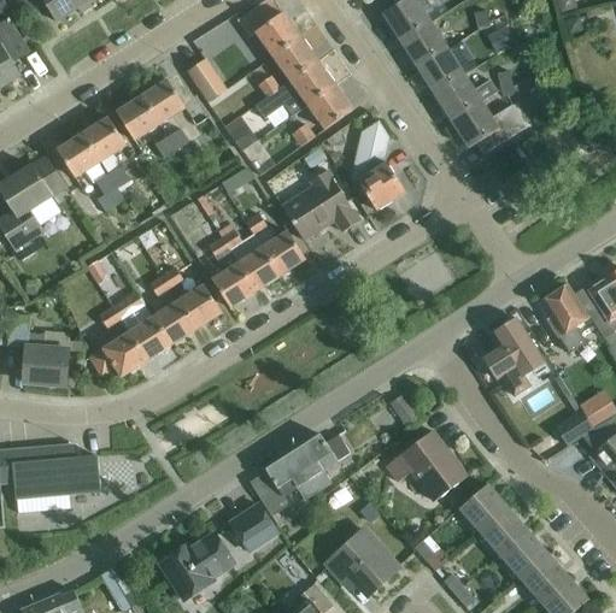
[(44,0),(57,19),(77,7),(80,11),(92,4),(89,0),(88,0),(44,0)]
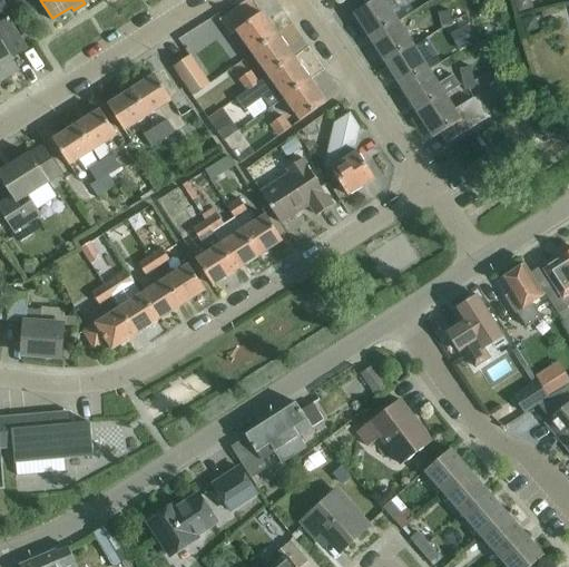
[(370,37),(398,19),(384,0),(371,0),(354,11),(370,37)]
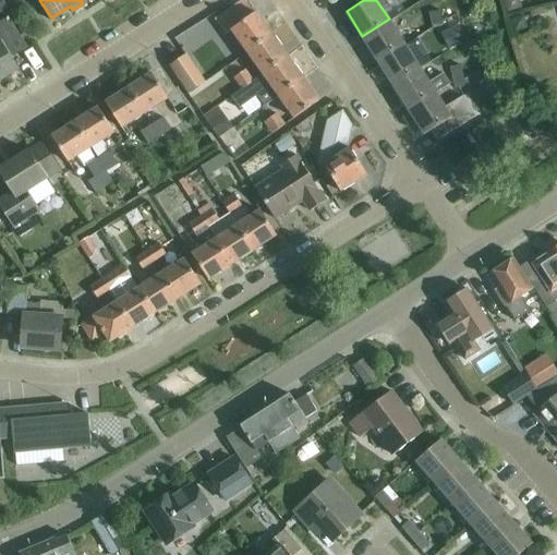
[(432,25),(442,23),(439,9),(428,11),(432,25)]
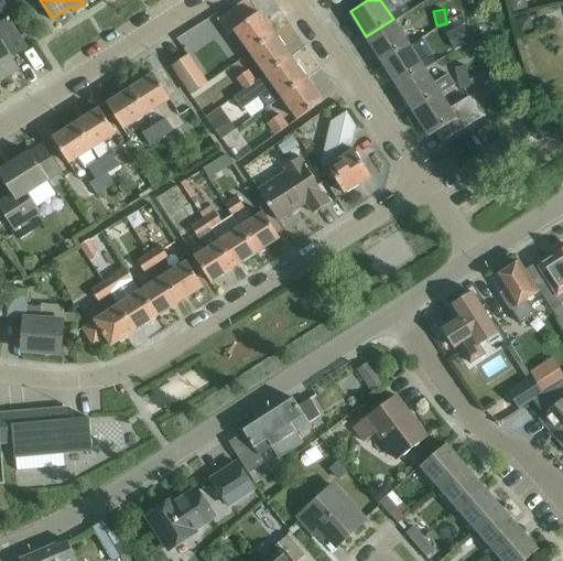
[(217,10),(183,35),(194,51),(228,27),(217,10)]
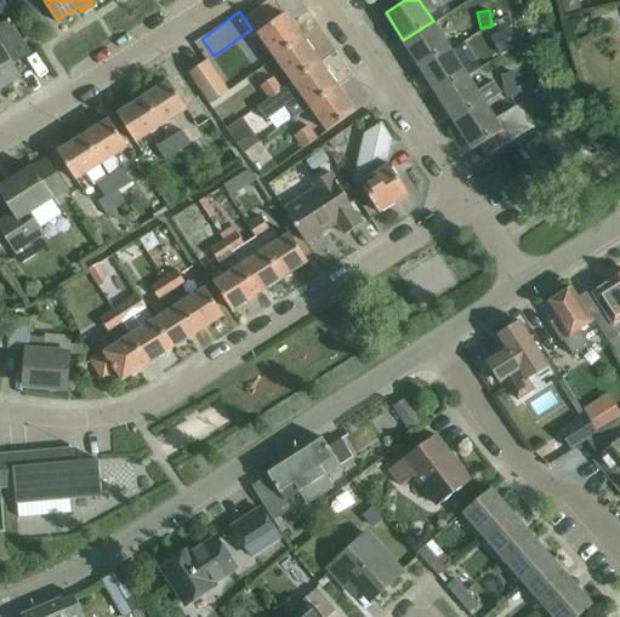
[(274,57),(301,38),(284,12),(256,32),(274,57)]
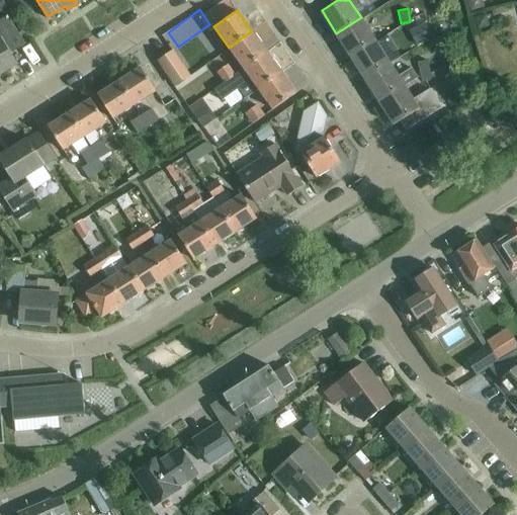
[(485,12),(474,15),(477,26),(488,23),(485,12)]
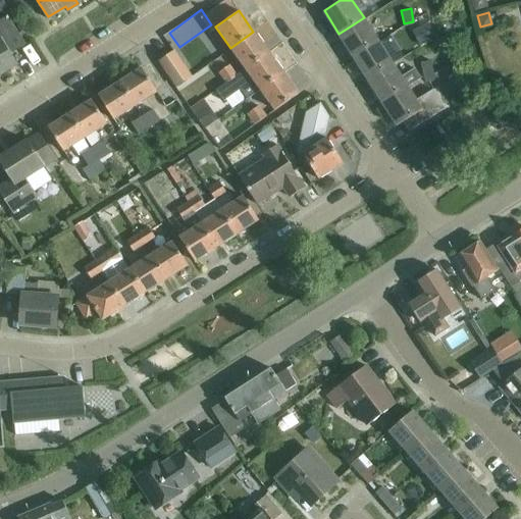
[(0,72),(17,62),(11,51),(25,42),(24,41),(8,13),(0,17),(0,72)]
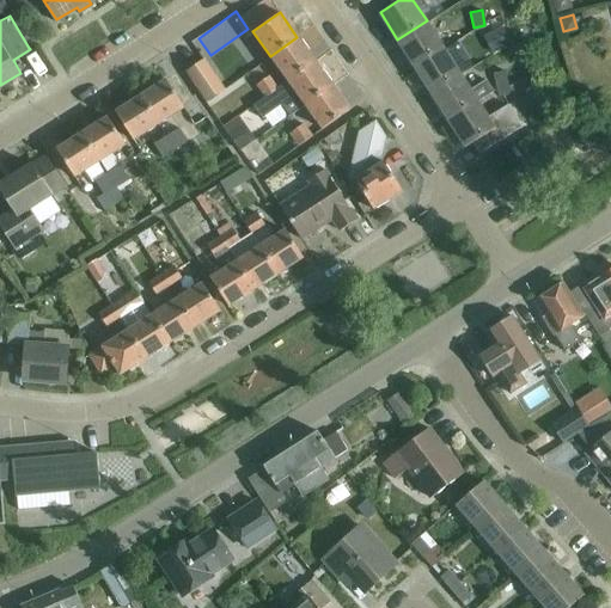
[(427,20),(397,40),(414,66),(444,48),(427,20)]
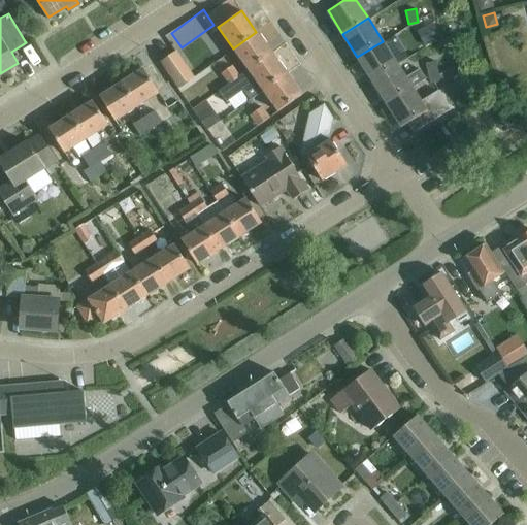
[(423,44),(437,37),(430,22),(416,29),(423,44)]
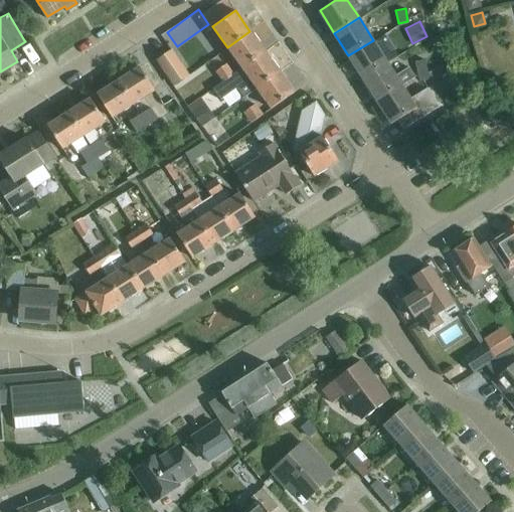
[(264,51),(249,31),(227,47),(241,66),(241,67),(264,51)]
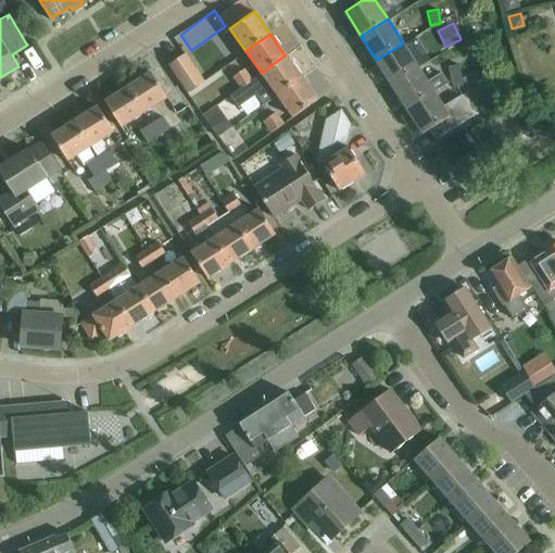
[(403,44),(376,60),(391,85),(417,67),(403,44)]
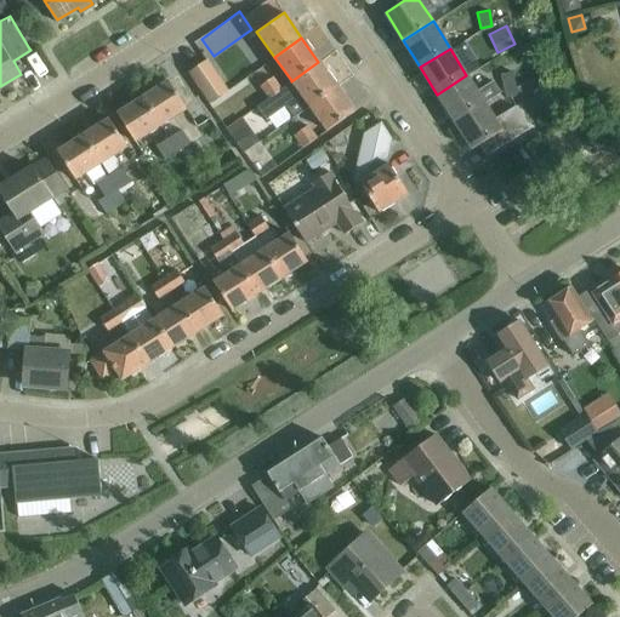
[(205,61),(188,73),(209,103),(226,91),(205,61)]
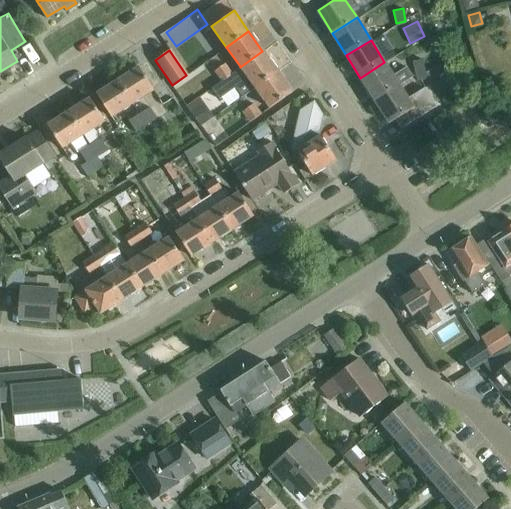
[(240,66),(231,73),(220,81),(210,87),(218,98),(234,87),(240,96),(254,86),(277,70),(262,51),(240,67),(240,66)]
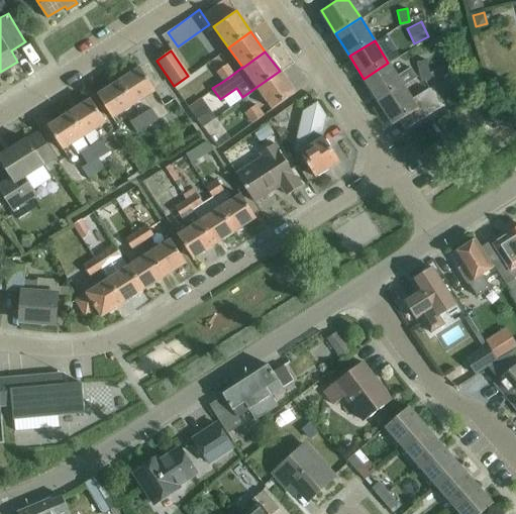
[(428,72),(425,59),(415,61),(419,75),(428,72)]
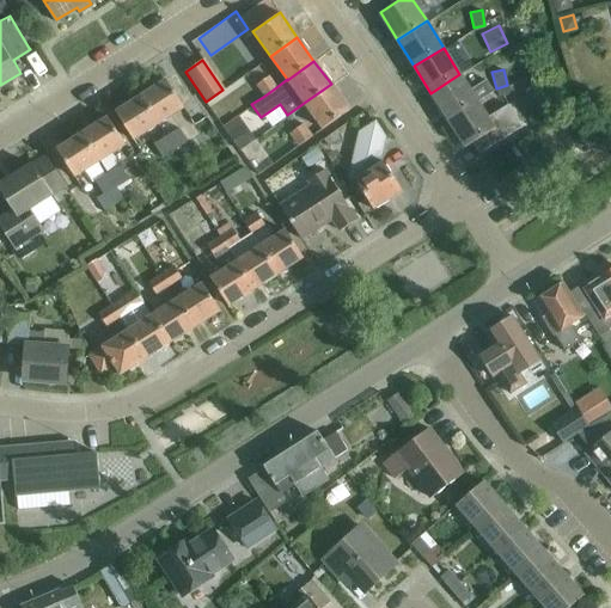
[(263,97),(276,87),(268,74),(254,84),(263,97)]
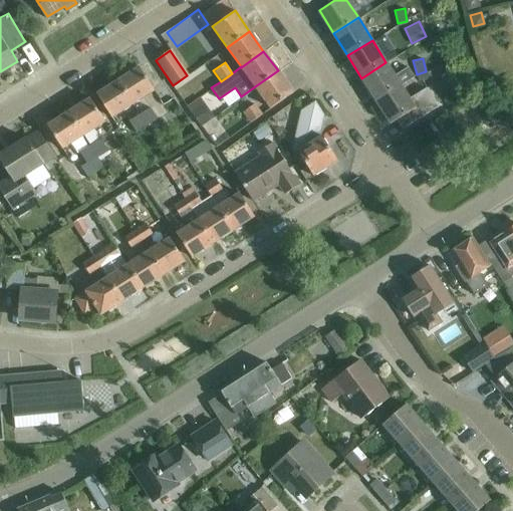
[(386,62),(361,78),(375,100),(400,84),(414,76),(407,66),(394,74),(386,62)]
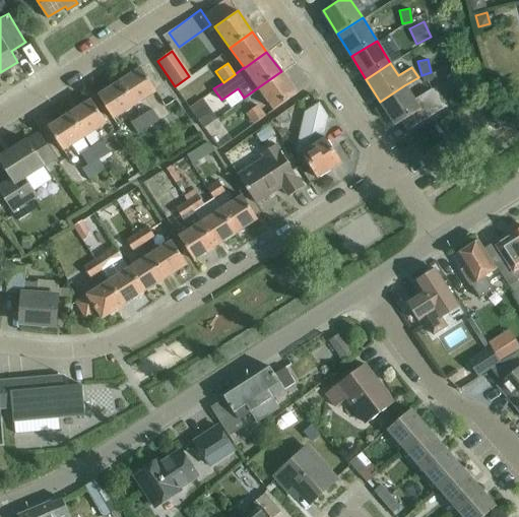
[(140,67),(119,80),(134,104),(145,97),(155,90),(140,67)]
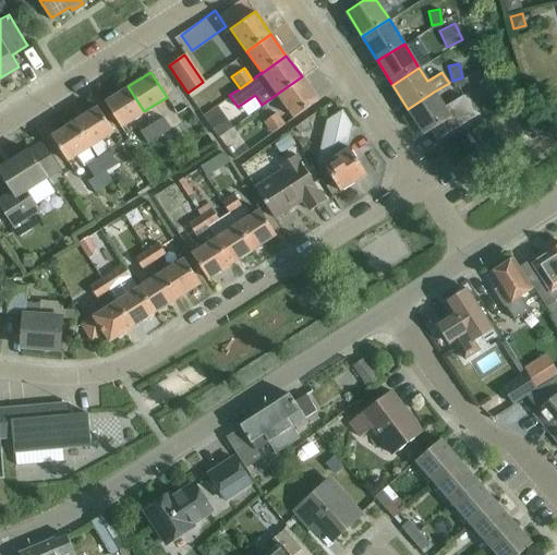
[(317,99),(302,76),(277,94),(292,117),(317,99)]
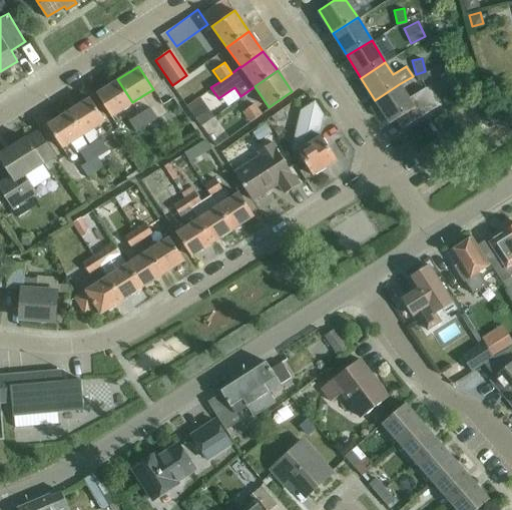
[(427,77),(425,71),(416,74),(417,79),(427,77)]
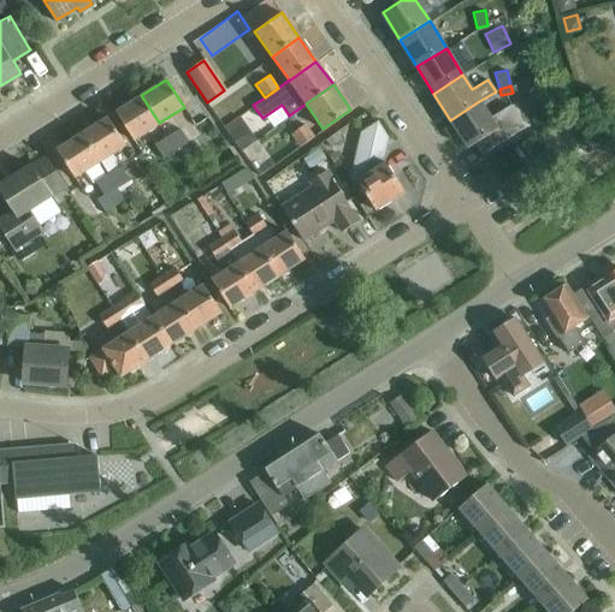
[(159,123),(141,95),(116,111),(134,140),(159,123)]
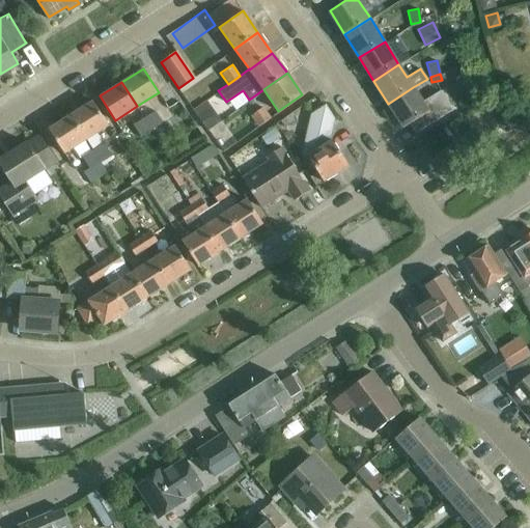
[(422,101),(413,87),(388,104),(402,128),(411,122),(416,131),(452,108),(440,89),(422,101)]
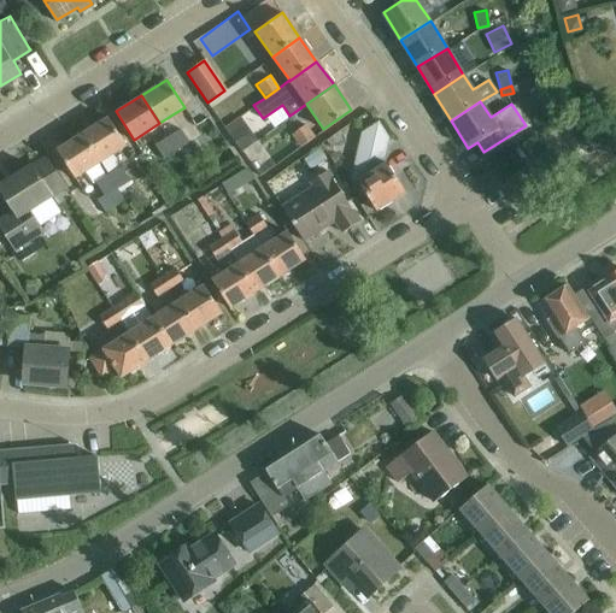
[(107,117),(82,133),(100,160),(125,145),(107,117)]
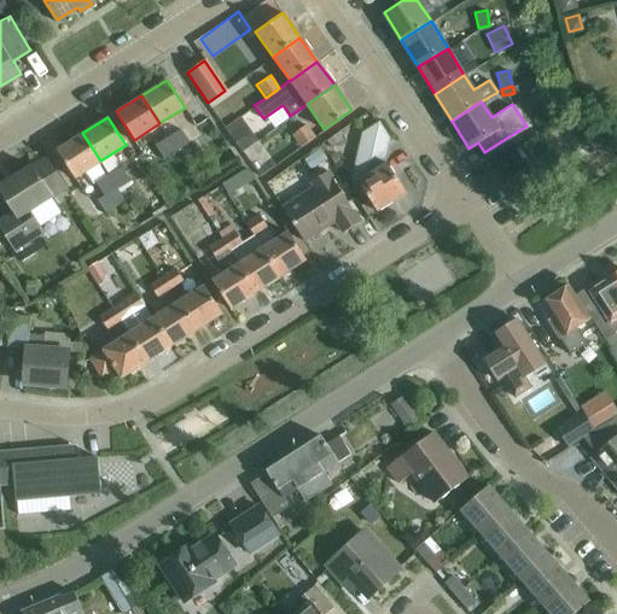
[(237,118),(225,127),(240,150),(252,141),(237,118)]
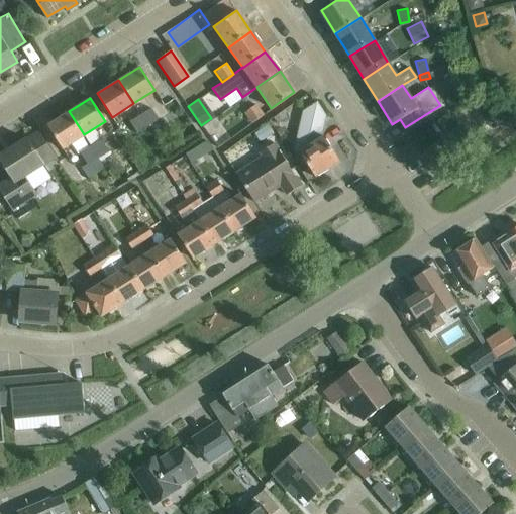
[(323,113),(314,99),(300,109),(294,150),(299,150),(314,176),(338,161),(323,135),(322,136),(321,134),(323,113)]
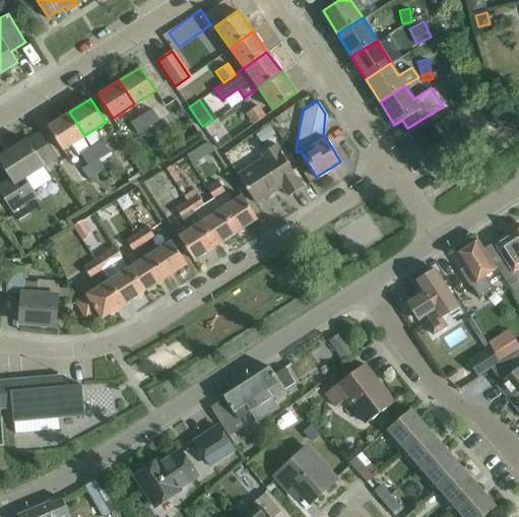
[(257,104),(245,112),(252,123),(264,115),(257,104)]
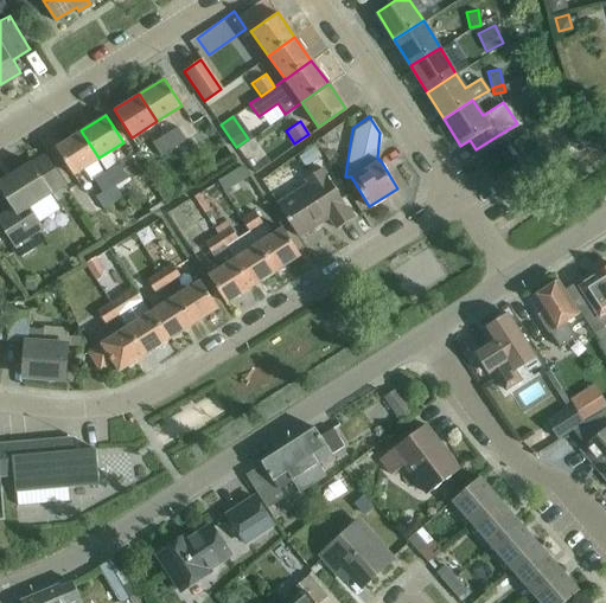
[(176,126),(164,133),(172,146),(177,154),(189,146),(184,139),(176,127),(176,126)]
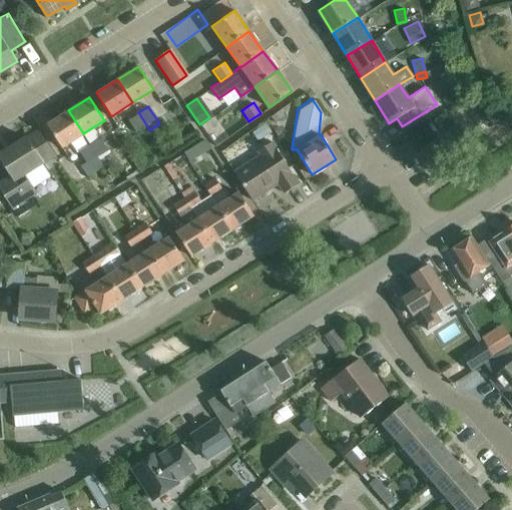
[(280,107),(271,114),(275,120),(284,113),(280,107)]
